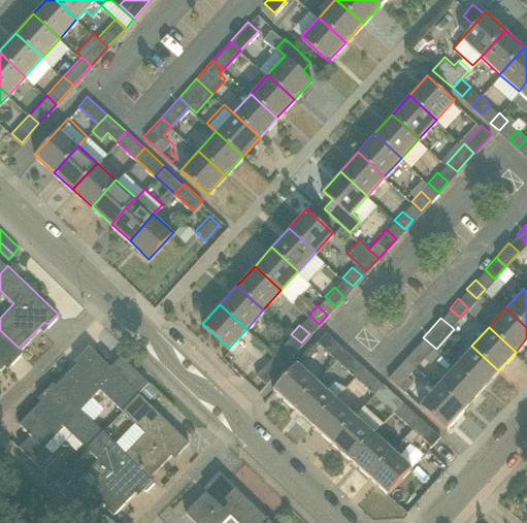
[(11,361),(22,351),(19,348),(0,330),(0,367),(8,358),(11,361)]
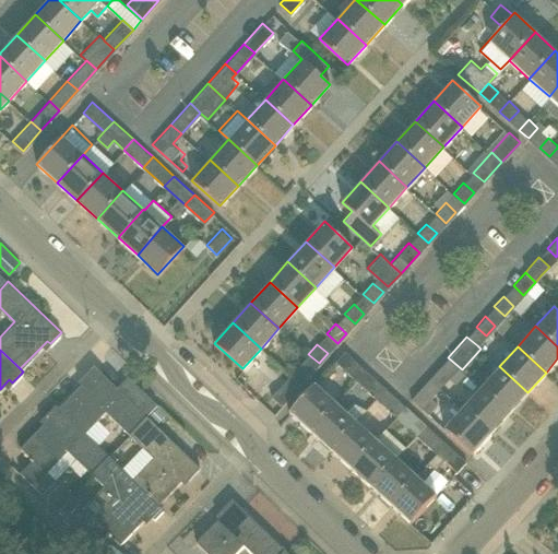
[(462,369),(448,357),(439,367),(449,377),(449,376),(455,381),(464,372),(462,369)]
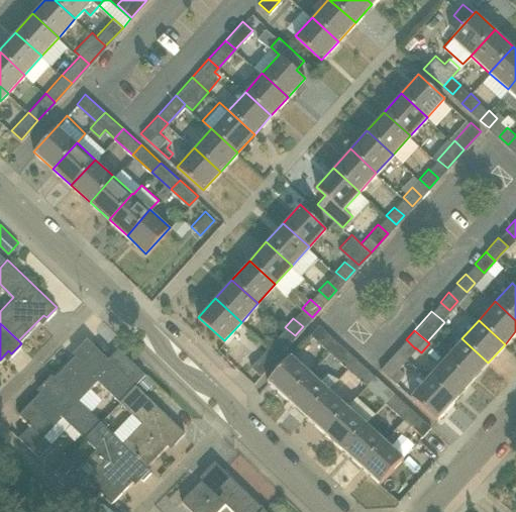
[(328,349),(337,340),(328,331),(319,340),(328,349)]
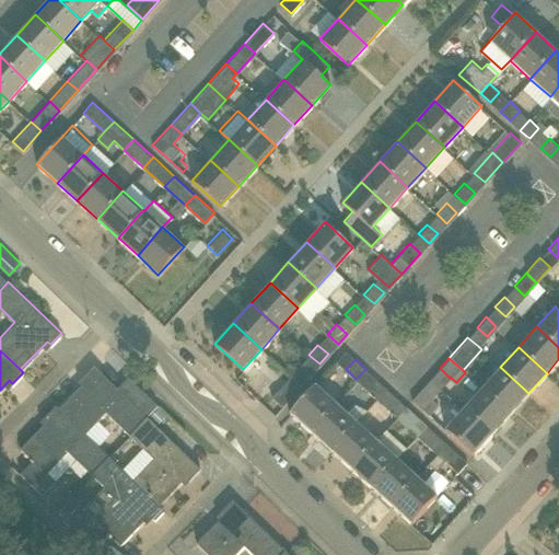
[(129,435),(147,415),(158,404),(128,376),(117,388),(94,365),(83,376),(86,379),(59,407),(84,432),(105,411),(129,435)]
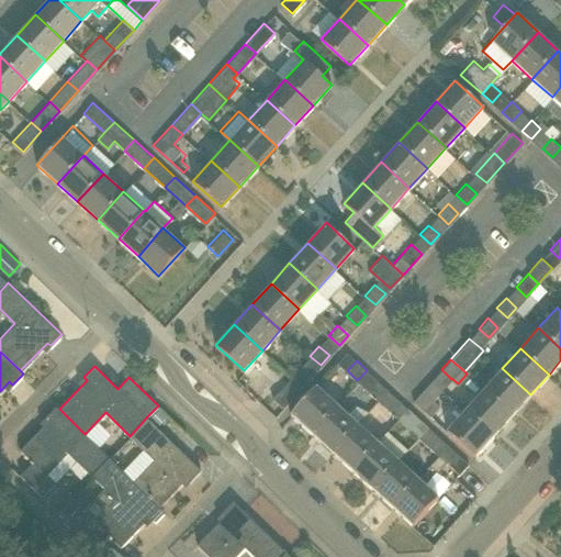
[(311,376),(300,366),(291,377),(302,386),(311,376)]
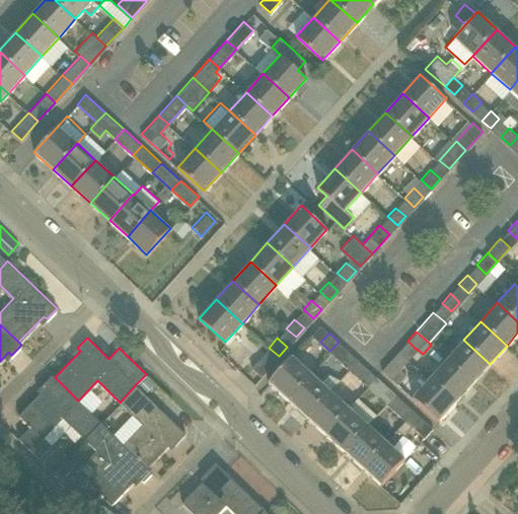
[(446,359),(472,382),(490,364),(463,340),(446,359)]
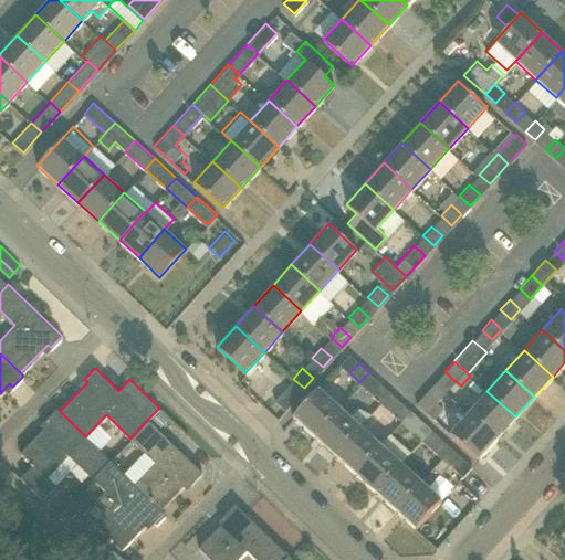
[(481,388),(471,379),(468,383),(478,392),(481,388)]
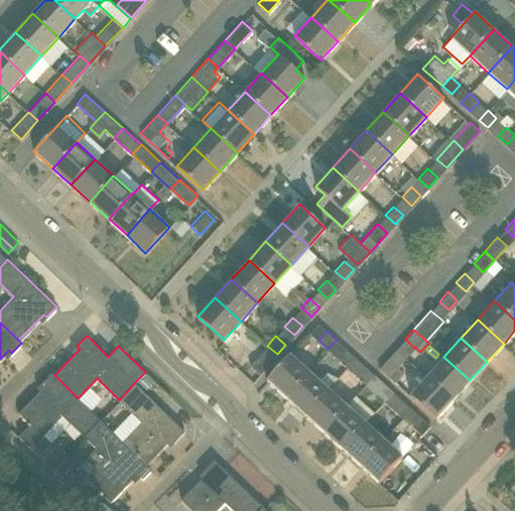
[(346,348),(337,357),(347,366),(356,356),(346,348)]
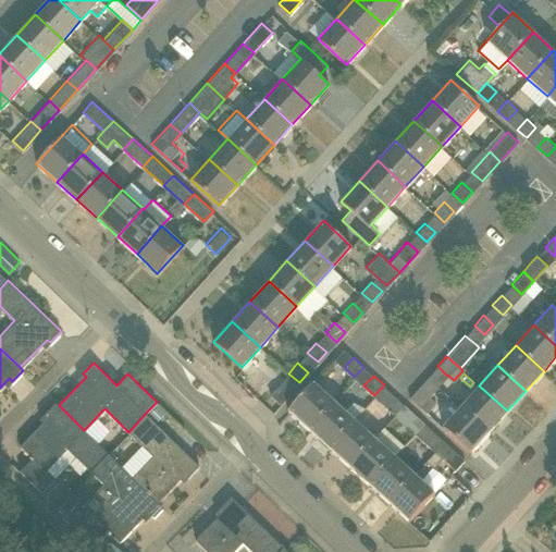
[(420,406),(439,385),(428,376),(409,396),(420,406)]
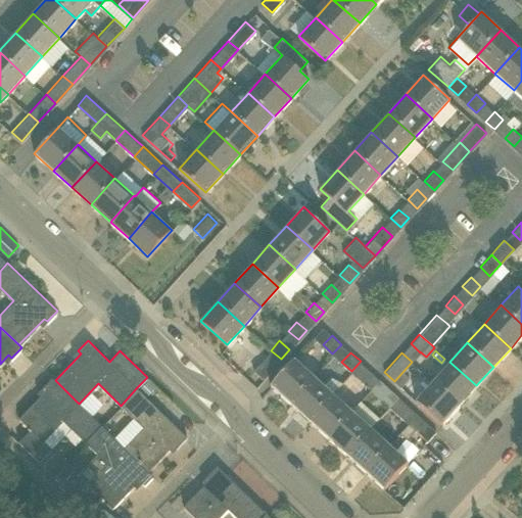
[(313,375),(294,358),(270,384),(289,402),(313,375)]
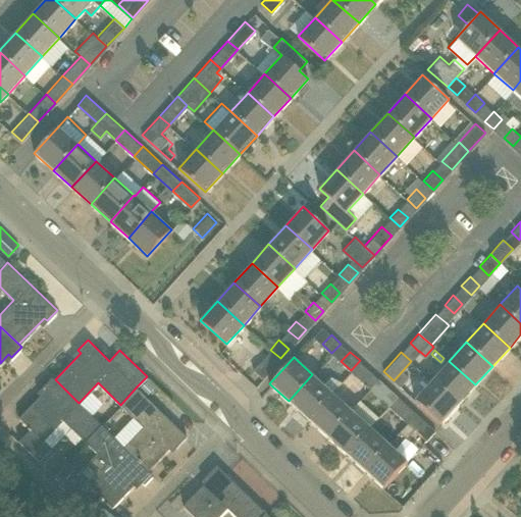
[(271,368),(262,359),(253,368),(263,377),(271,368)]
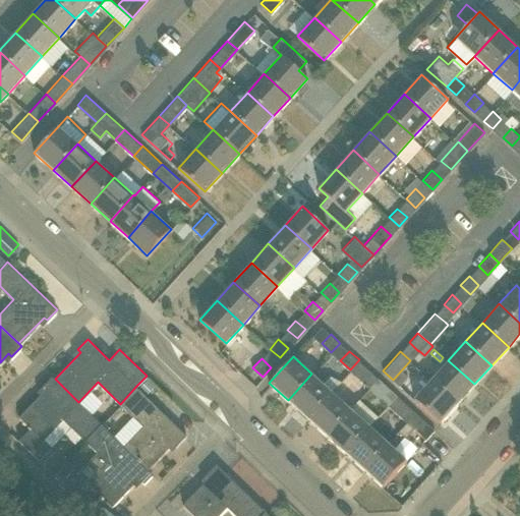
[(430,379),(458,403),(474,384),(448,360),(430,379)]
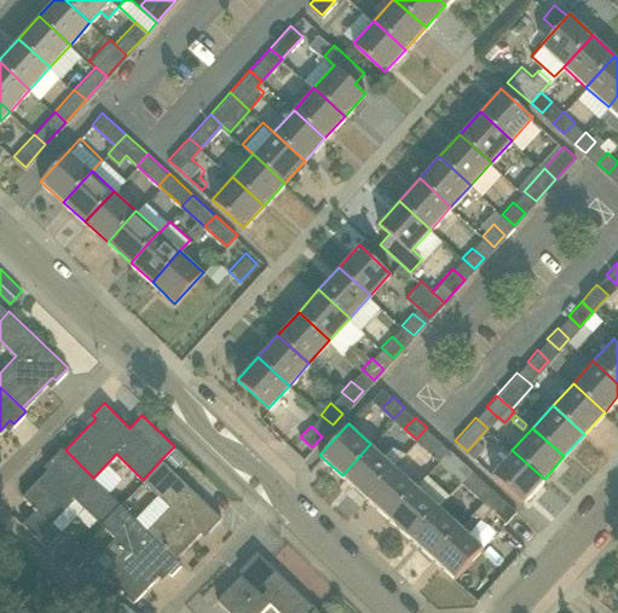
[(438,438),(427,449),(439,460),(449,447),(438,438)]
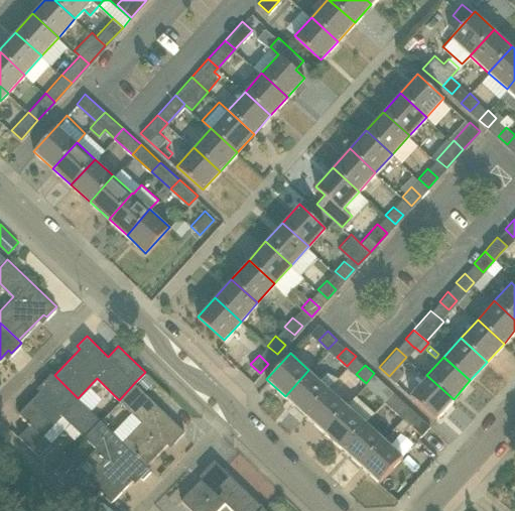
[(328,387),(308,370),(285,396),(303,413),(328,387)]
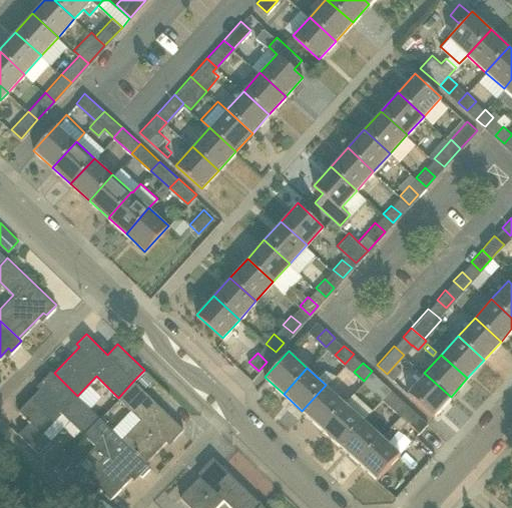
[(50,439),(43,432),(62,412),(84,433),(99,417),(77,396),(54,373),(51,370),(41,380),(44,383),(18,409),(30,421),(20,432),(40,451),(50,439)]
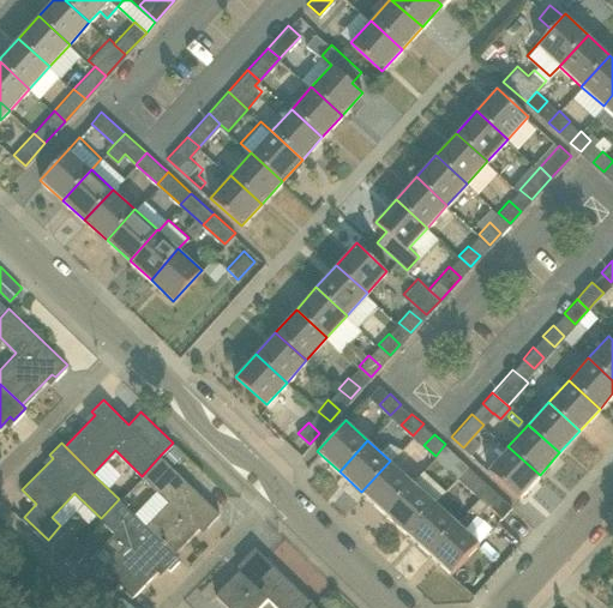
[(181,452),(174,445),(163,456),(172,463),(181,452)]
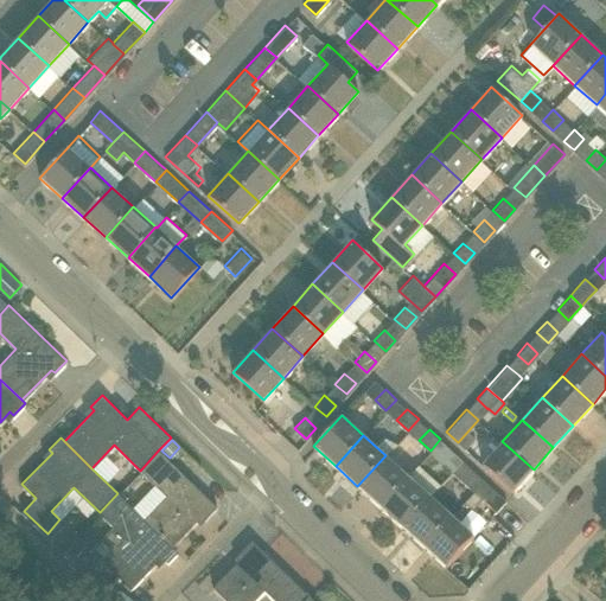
[(502,441),(482,464),(512,492),(534,470),(502,441)]
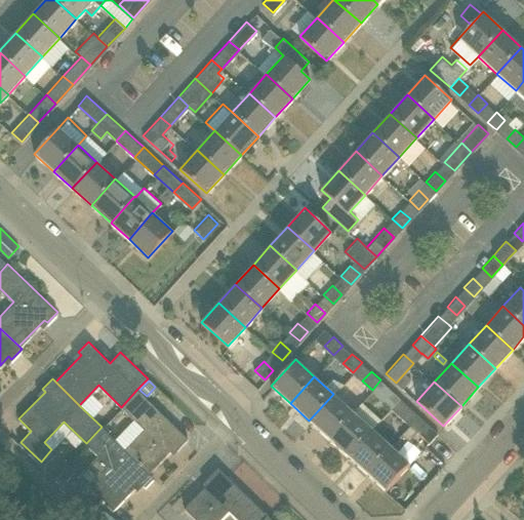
[(188,438),(137,389),(121,407),(144,429),(124,448),(149,472),(174,445),(177,448),(188,438)]
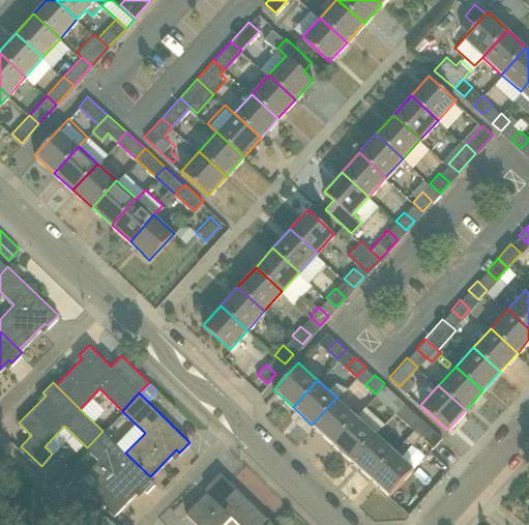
[(393,392),(385,402),(394,411),(404,401),(393,392)]
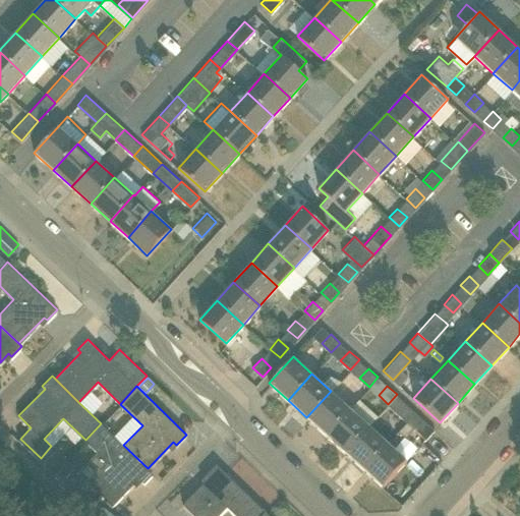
[(326,435),(349,408),(331,391),(306,417),(326,435)]
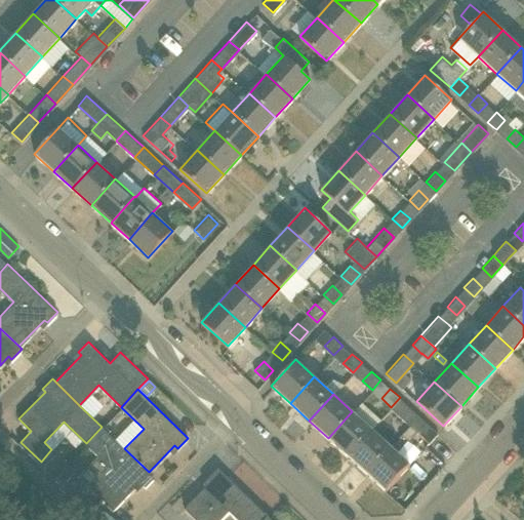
[(409,424),(418,414),(409,405),(400,415),(409,424)]
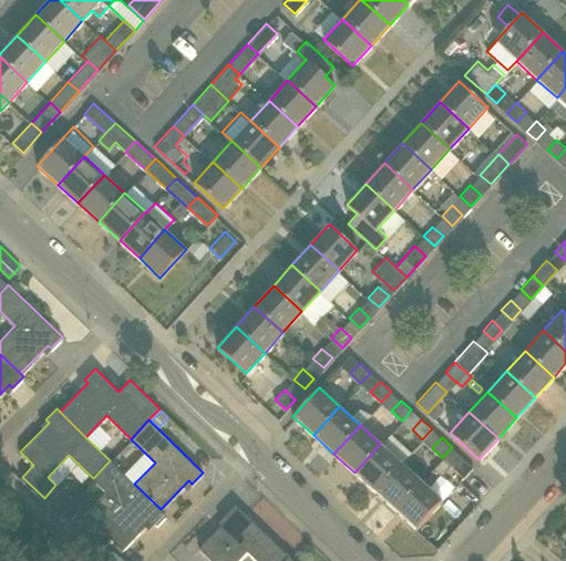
[(400,461),(380,444),(354,473),(374,491),(401,463),(400,461)]
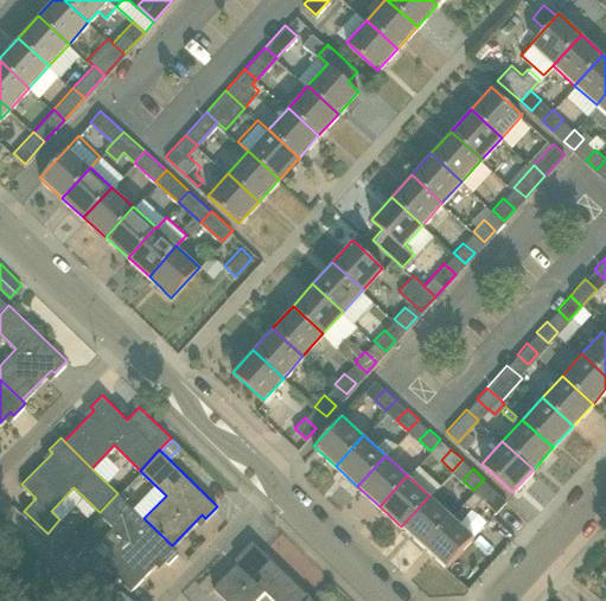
[(484,479),(473,490),(465,499),(473,506),(483,498),(496,510),(506,499),(484,479)]
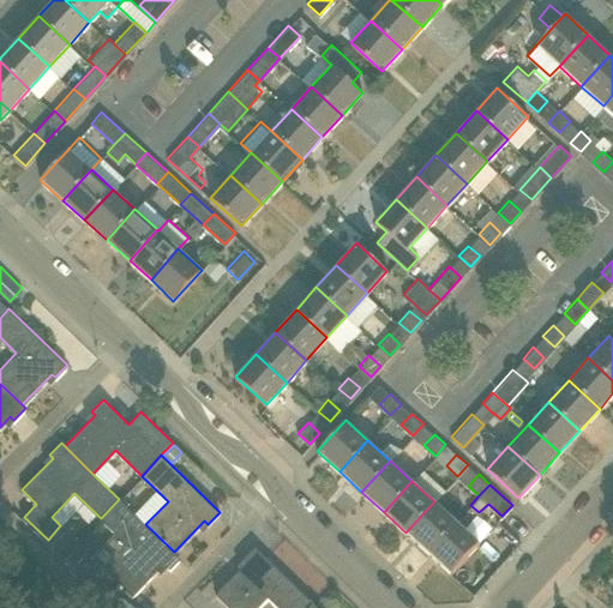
[(108,593),(118,583),(131,596),(162,564),(166,567),(178,555),(174,552),(145,524),(119,499),(101,518),(127,543),(94,578),(108,593)]
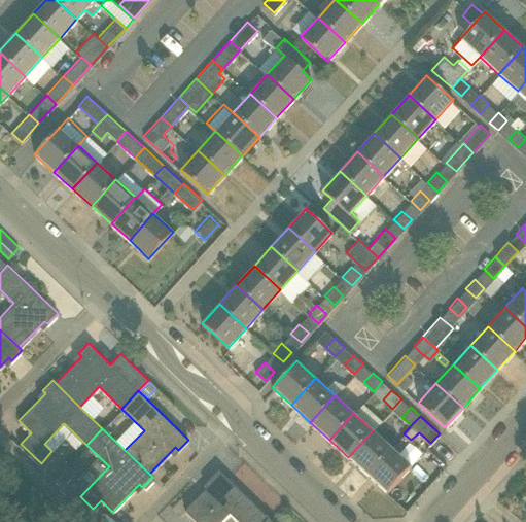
[(373,430),(348,457),(367,474),(391,447),(373,430)]
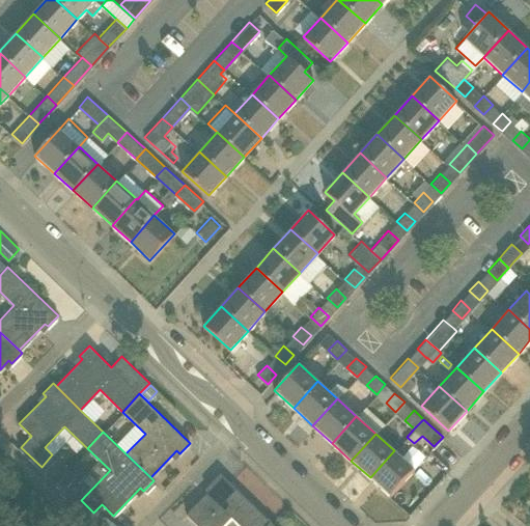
[(389,495),(414,468),(394,450),(370,477),(389,495)]
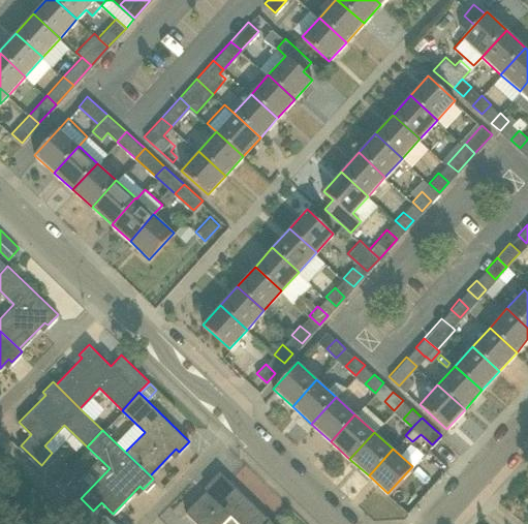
[(69,464),(66,467),(58,476),(54,481),(63,489),(66,485),(65,484),(73,472),(75,469),(69,464)]
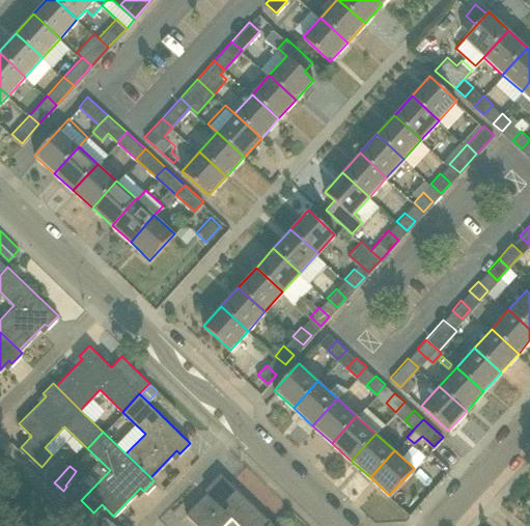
[(186,514),(199,525),(221,525),(230,517),(240,525),(265,525),(270,521),(220,472),(210,482),(213,486),(186,514)]
